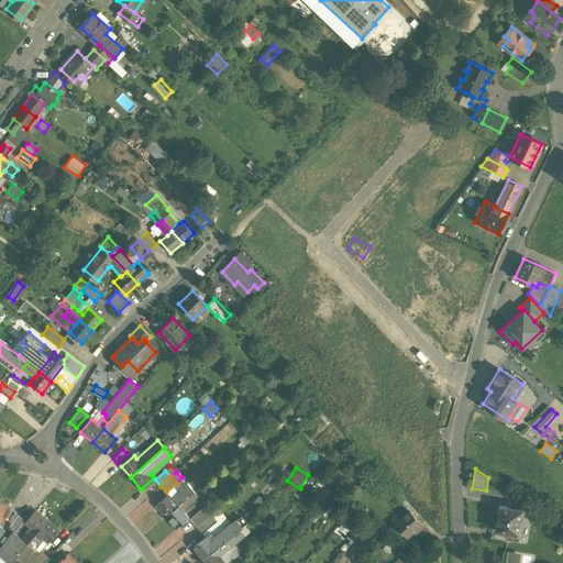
[(194,492),(189,487),(185,492),(189,496),(194,492)]
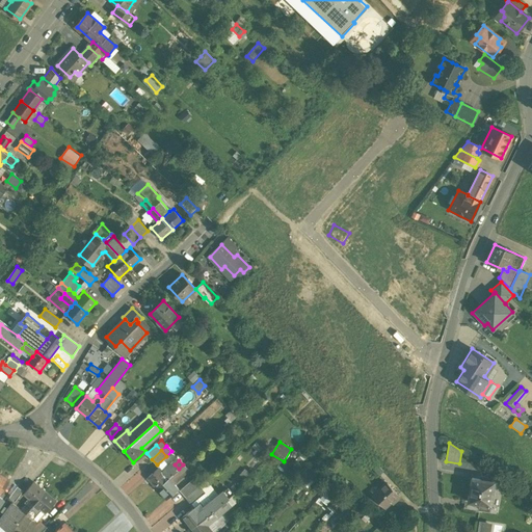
[(175,464),(164,473),(168,478),(179,469),(175,464)]
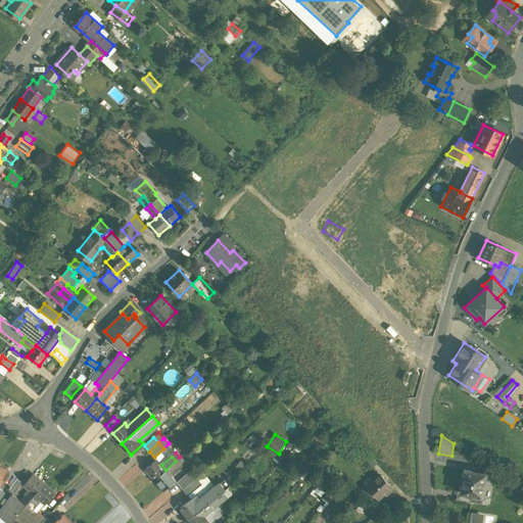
[(185,462),(180,457),(176,461),(180,466),(185,462)]
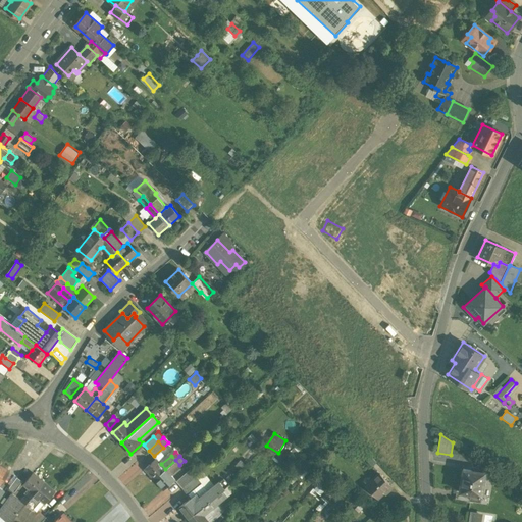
[(161,464),(156,459),(145,469),(154,479),(165,469),(161,464)]
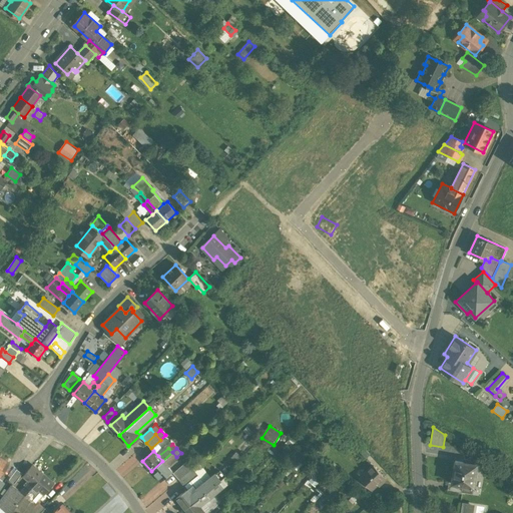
[(176,457),(172,452),(162,461),(166,465),(176,457)]
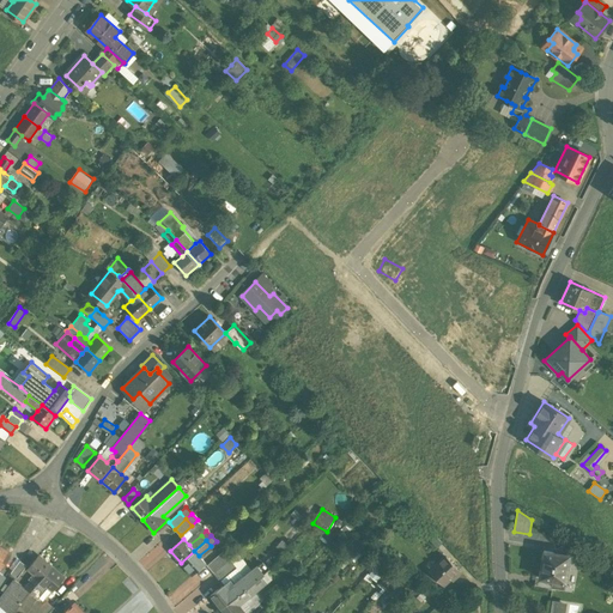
[(0,546),(0,568),(1,569),(11,554),(0,546)]
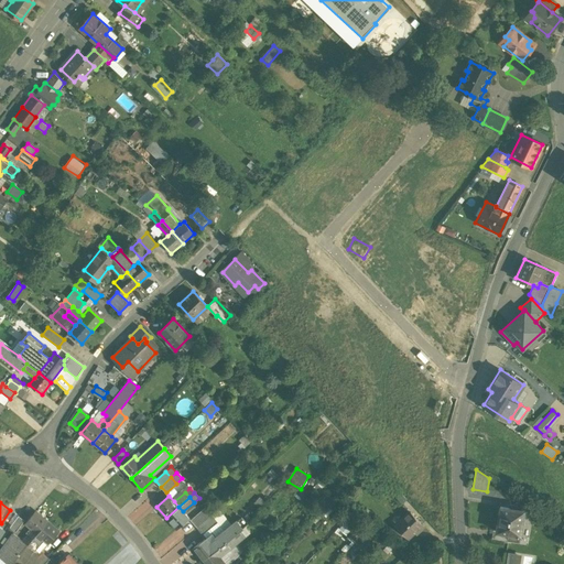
[(518,506),(510,505),(510,508),(500,507),(496,530),(496,531),(509,533),(520,535),(524,510),(518,509),(518,506)]
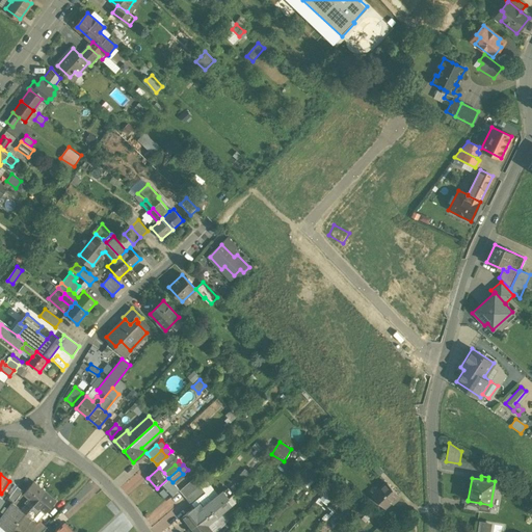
[(168,478),(157,488),(166,499),(178,489),(173,482),(168,478)]
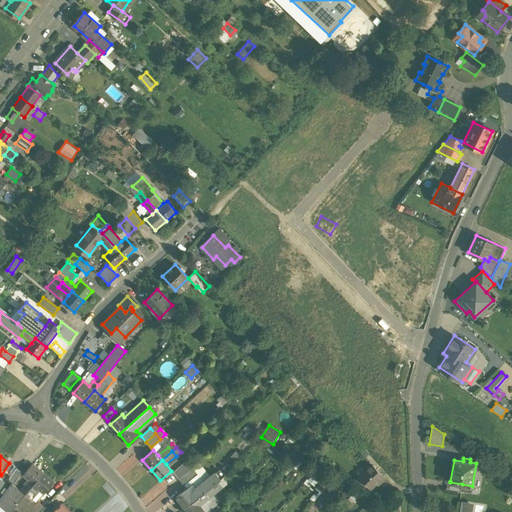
[(186,461),(173,472),(178,479),(191,467),(186,461)]
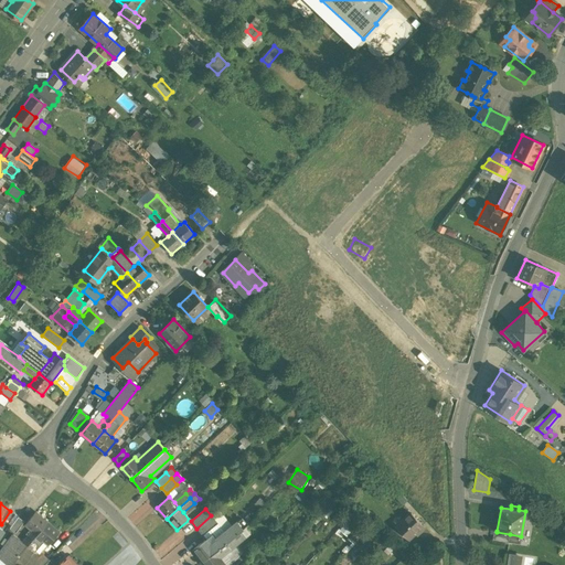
[(48,522),(36,512),(25,524),(32,530),(23,541),(28,545),(48,522)]
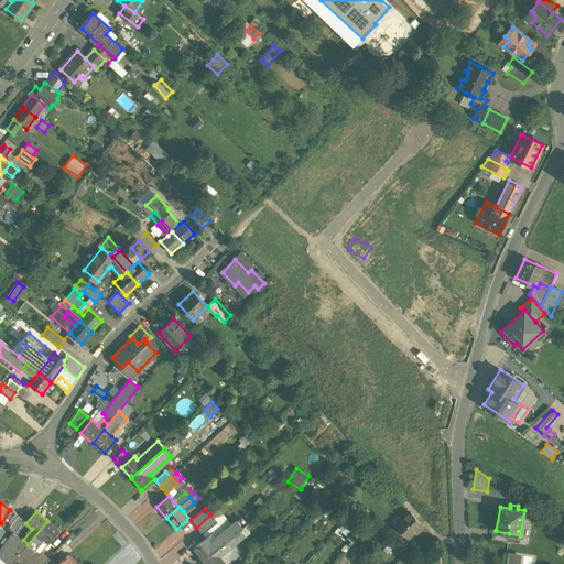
[(422,524),(410,511),(396,525),(408,538),(422,524)]
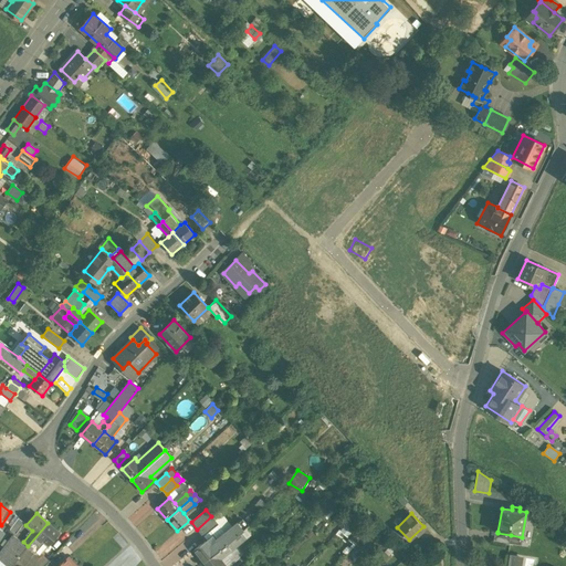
[(211,516),(197,530),(202,537),(218,524),(211,516)]
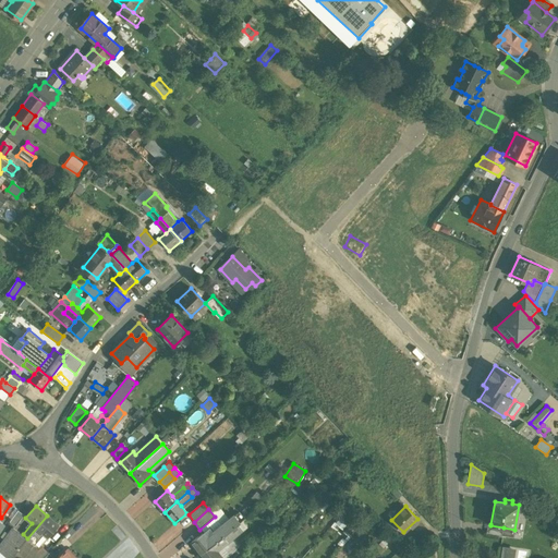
[(17,511),(10,522),(15,526),(24,516),(17,511)]
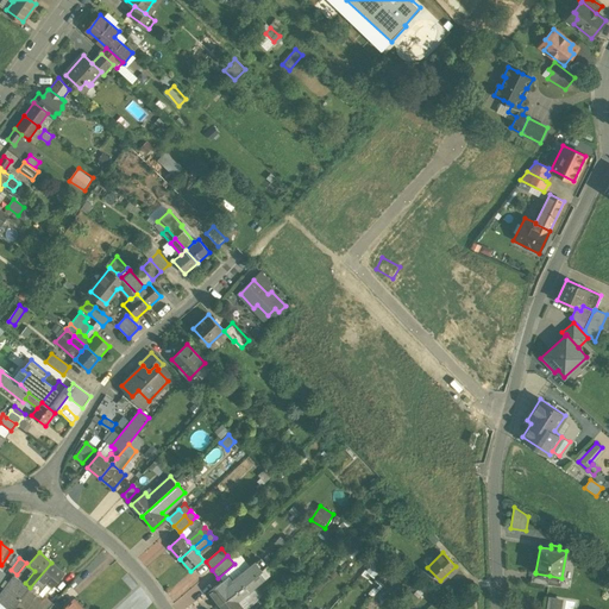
[(267,564),(261,559),(256,563),(262,570),(267,564)]
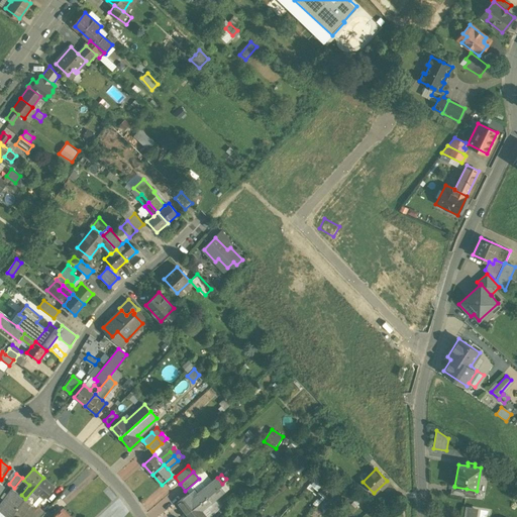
[(55,486),(43,478),(25,499),(30,503),(32,504),(38,496),(37,496),(39,494),(44,498),(55,486)]
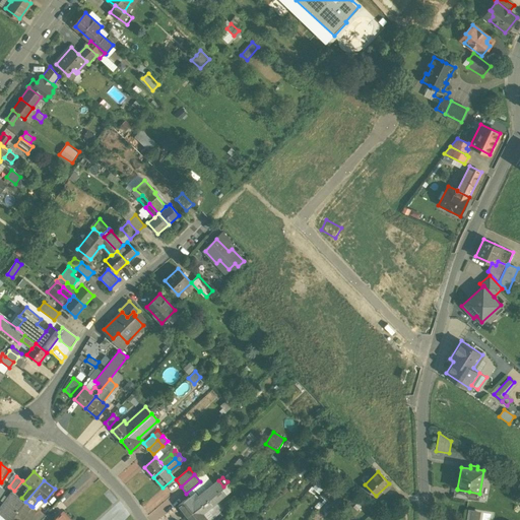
[(198,496),(193,501),(189,497),(177,506),(186,517),(198,508),(209,500),(216,494),(217,493),(222,488),(223,486),(218,480),(198,496)]
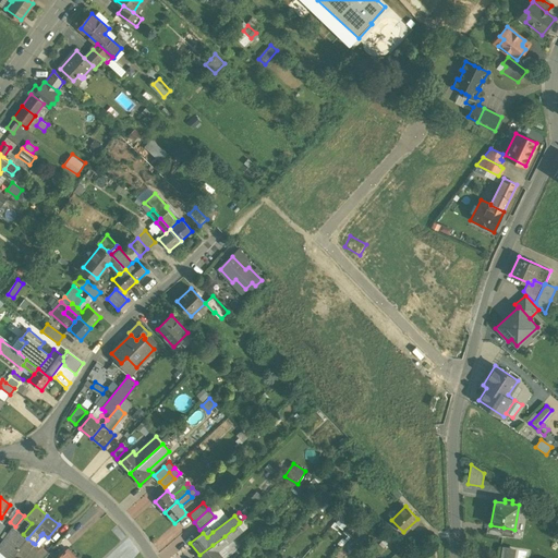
[(215,517),(199,530),(203,533),(209,528),(213,532),(222,525),(216,517),(215,517)]
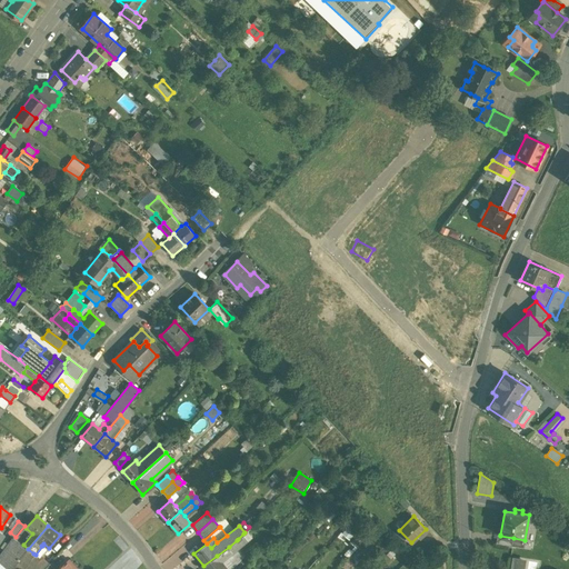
[(238,539),(237,540),(229,547),(232,551),(247,539),(243,533),(238,539)]
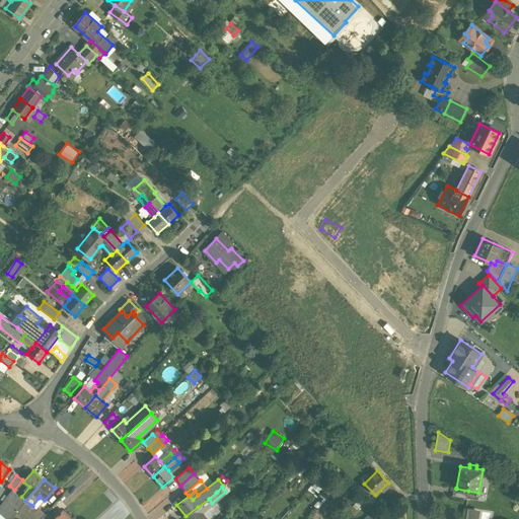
[(468,491),(456,489),(456,488),(454,488),(452,497),(470,500),(470,497),(467,497),(468,491)]
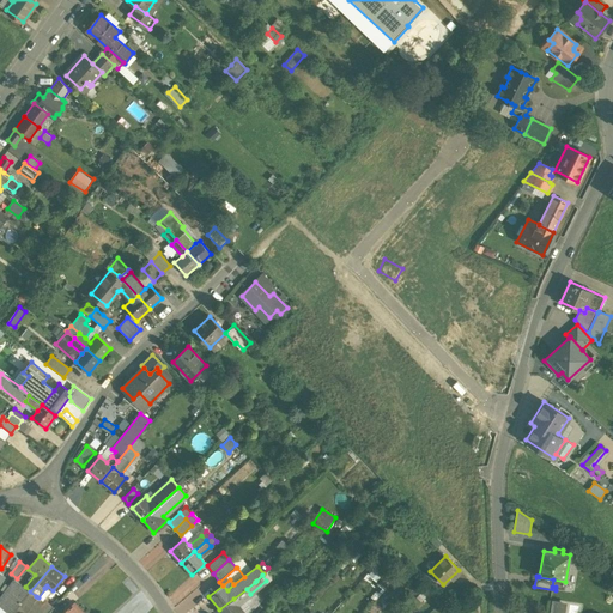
[(25,587),(16,580),(0,599),(0,605),(11,612),(13,612),(23,601),(30,592),(25,587)]
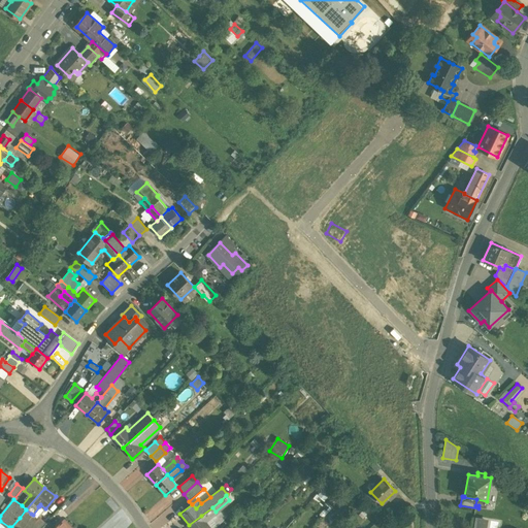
[(212,507),(201,516),(204,521),(216,512),(212,507)]
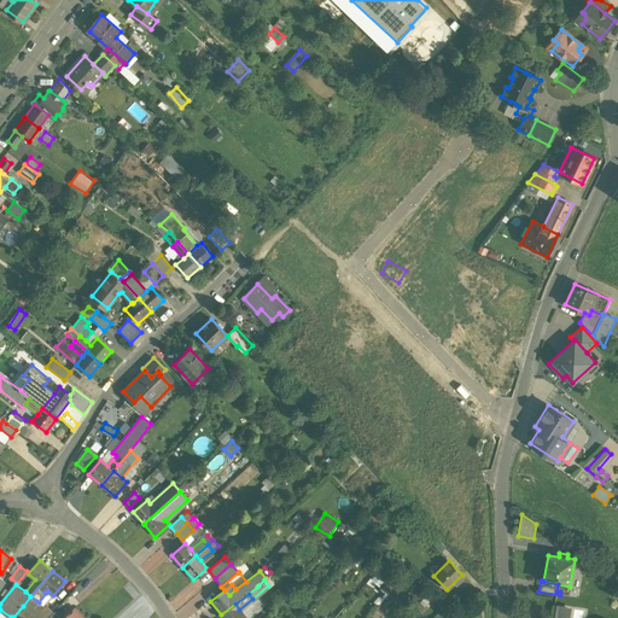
[(235,604),(221,614),(223,617),(243,617),(245,617),(239,610),(235,604)]
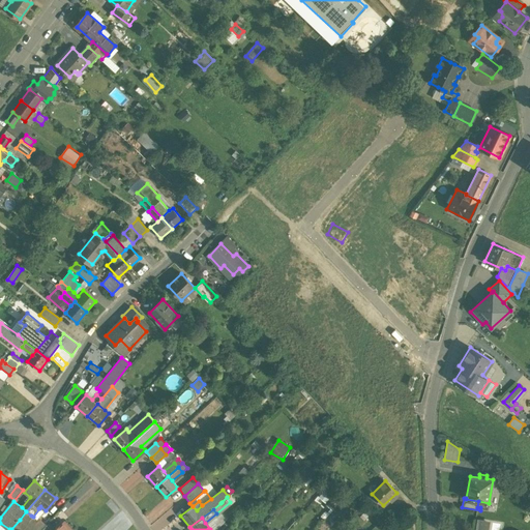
[(227,519),(213,529),(225,529),(228,528),(232,524),(227,519)]
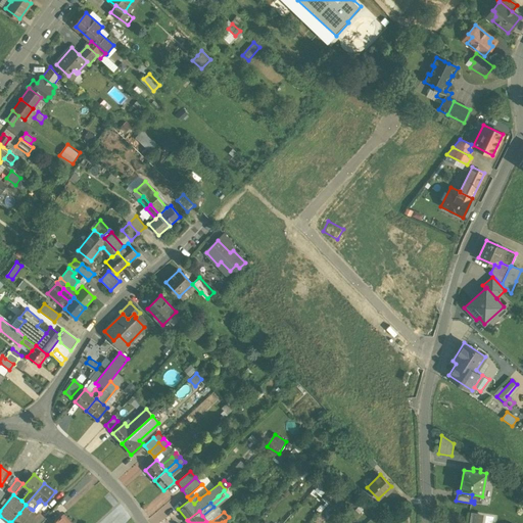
[(70,522),(63,514),(52,522),(70,522)]
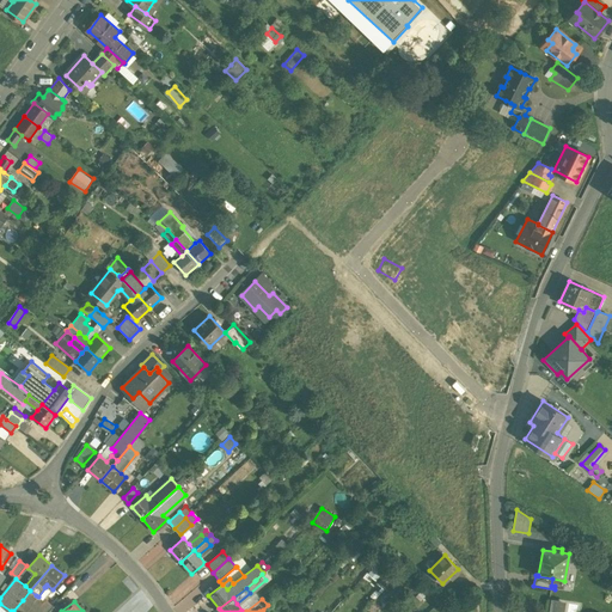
[(560,611),(562,603),(552,601),(550,611),(560,611)]
